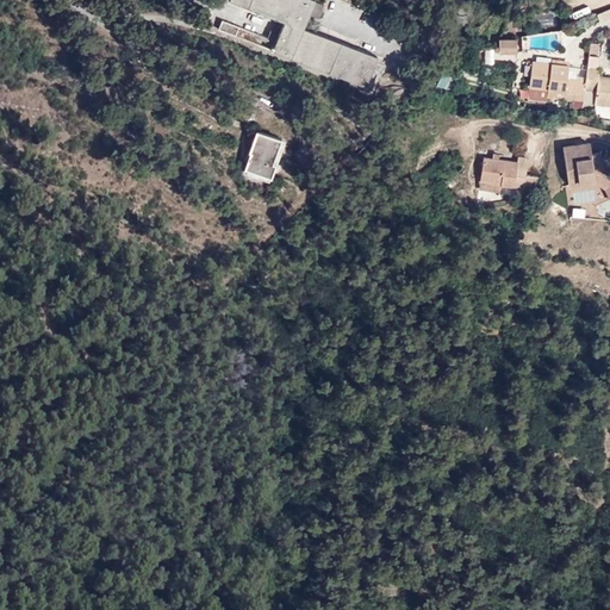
[(368,89),(379,58),(306,35),(312,17),(321,20),(327,2),(319,0),(232,0),(230,7),(285,25),(273,57),(368,89)]
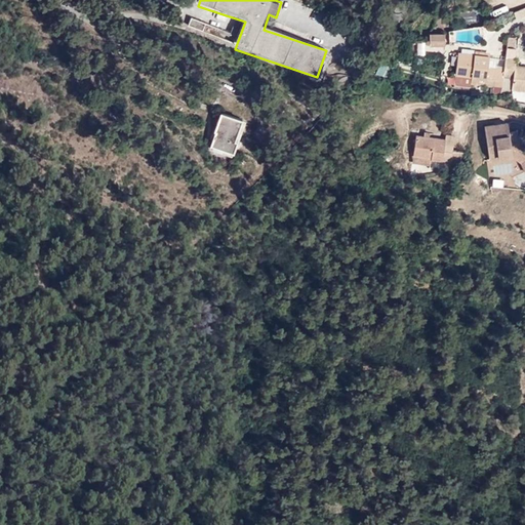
[(524,5),(494,14),(498,29),(524,19),(524,5)]
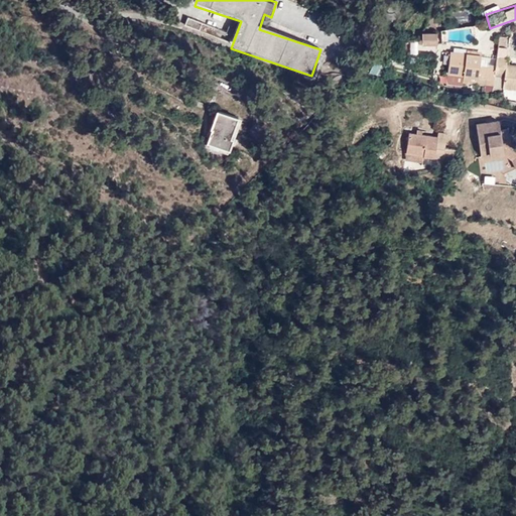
[(187,17),(184,26),(201,31),(204,23),(187,17)]
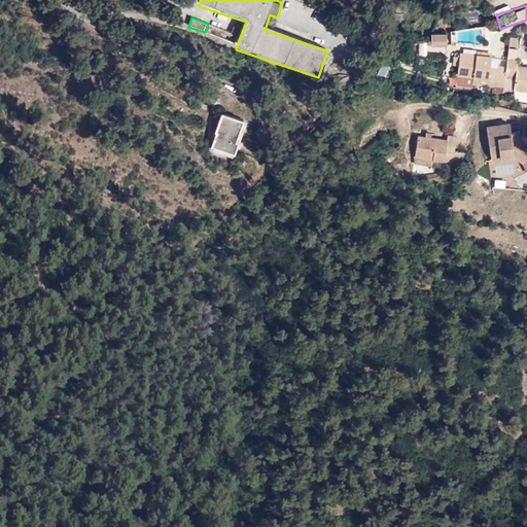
[(430,29),(430,42),(448,42),(448,30),(430,29)]
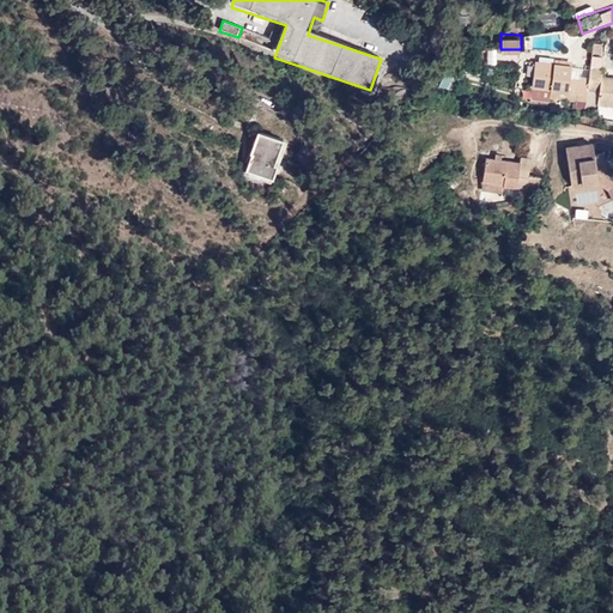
[(572,59),(534,55),(529,98),(586,104),(587,87),(600,89),(596,115),(612,116),(612,73),(602,72),(606,41),(593,40),(588,77),(570,74),(572,59)]
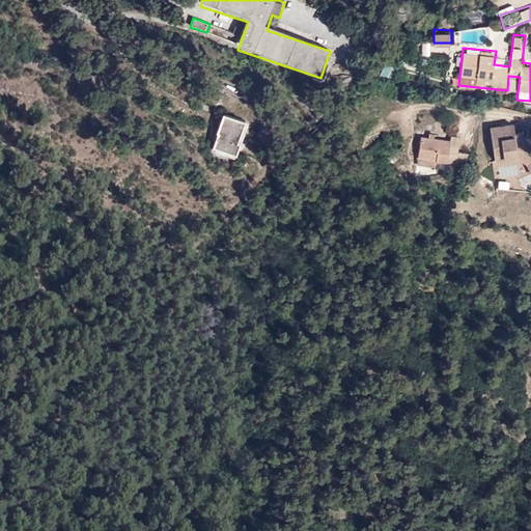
[(236,158),(247,124),(224,117),(213,150),(236,158)]
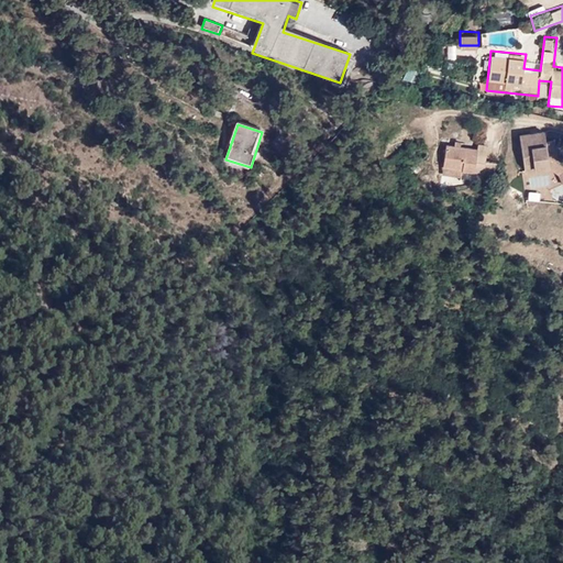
[(519,129),(525,167),(555,163),(558,180),(562,179),(562,150),(556,152),(554,135),(547,136),(545,125),(519,129)]
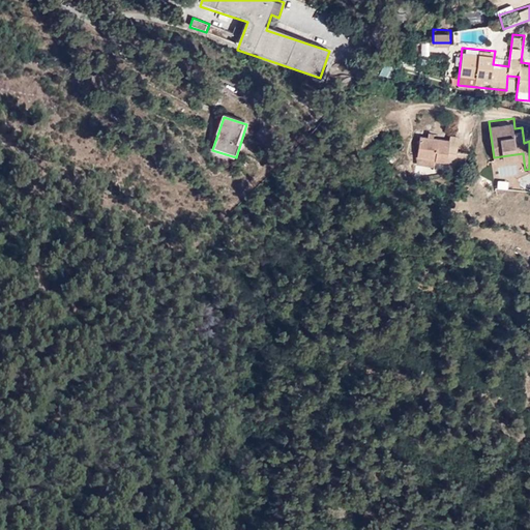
[(450,131),(449,137),(419,133),(416,159),(466,166),(468,150),(459,149),(461,133),(450,131)]
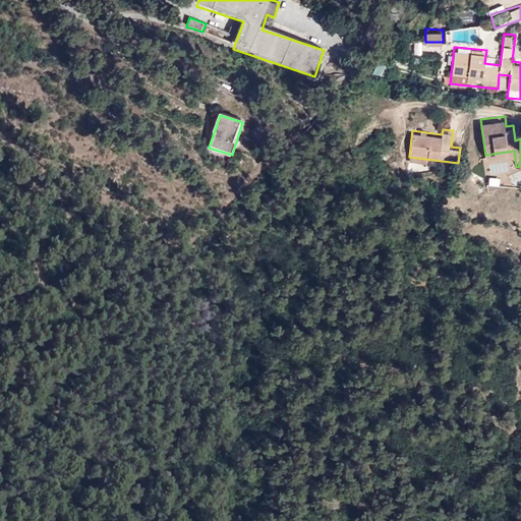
All buildings are outlined.
